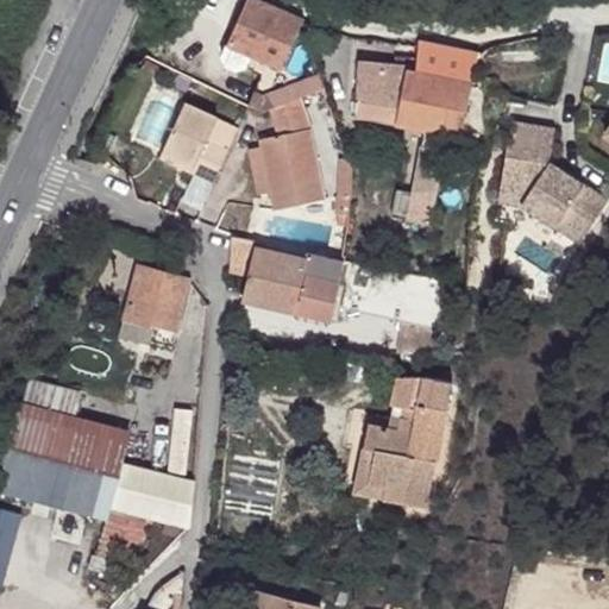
[(306,22),(257,0),(248,0),(227,46),(287,69),(306,22)]
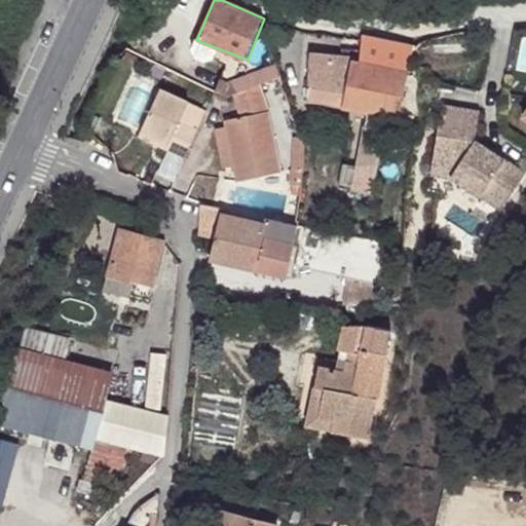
[(408,74),(410,64),(414,47),(366,38),(363,51),(342,48),(341,57),(361,59),(360,64),(408,74)]
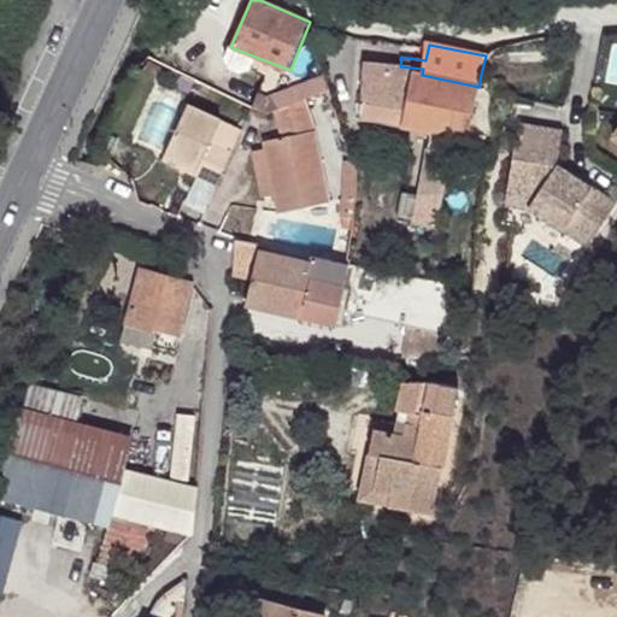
[(423,69),(400,66),(365,63),(362,117),(433,133),(418,205),(441,209),(453,153),(457,139),(468,140),(479,87),(422,75),(423,69)]
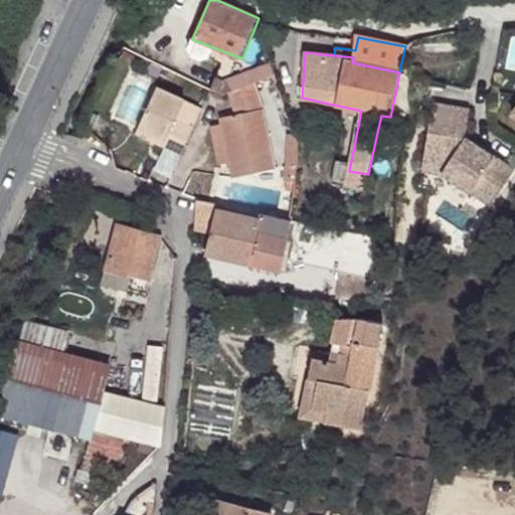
[(263,91),(261,82),(253,84),(256,93),(263,91)]
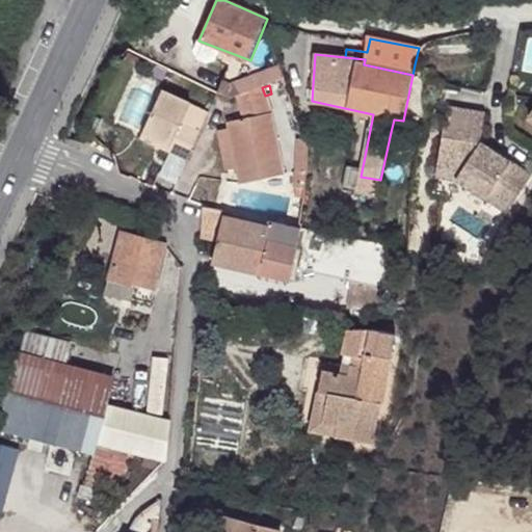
[(262,87),(239,96),(245,118),(229,123),(230,129),(234,147),(238,169),(241,184),(284,175),(275,132),(273,122),(270,111),(265,96),(262,87)]
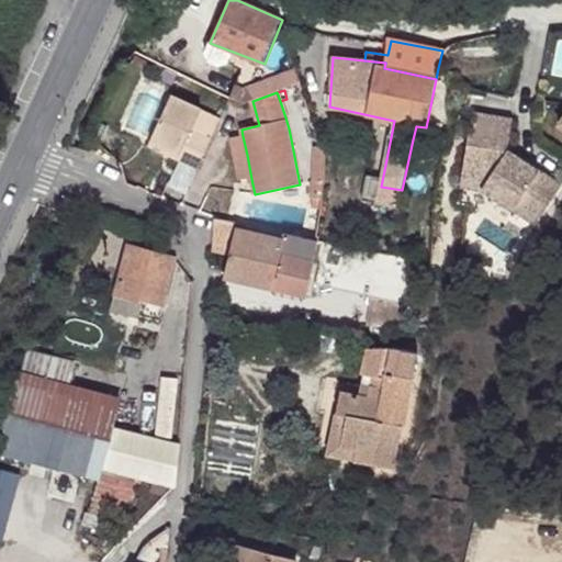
[(179,161),(199,171),(206,154),(212,141),(193,130),(203,109),(172,94),(152,142),(181,156),(179,161)]
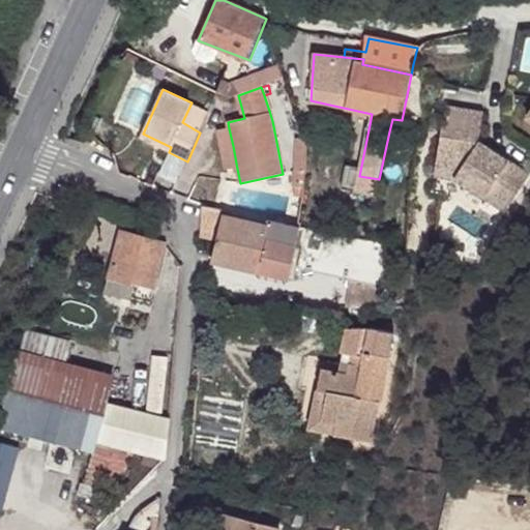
[(475,148),(481,108),(446,101),(433,183),(523,199),(529,157),(475,148)]
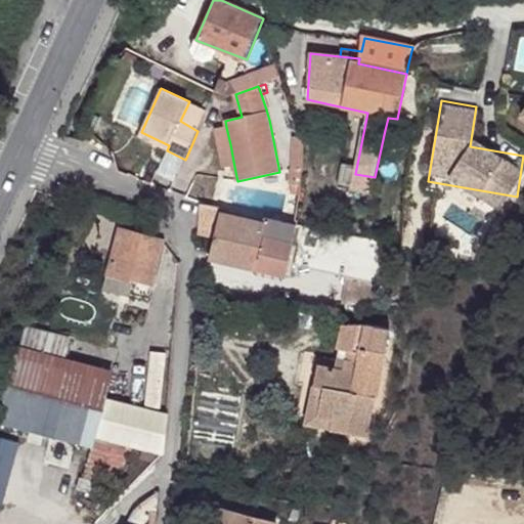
[(388,118),(385,130),(394,132),(397,119),(388,118)]
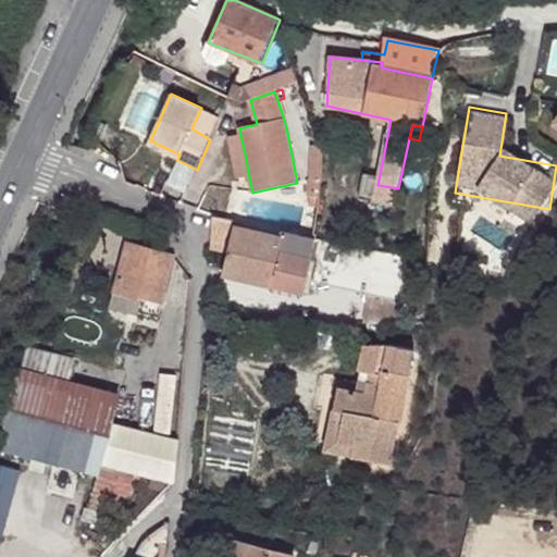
[(245,153),(240,135),(229,138),(238,178),(249,177),(245,153)]
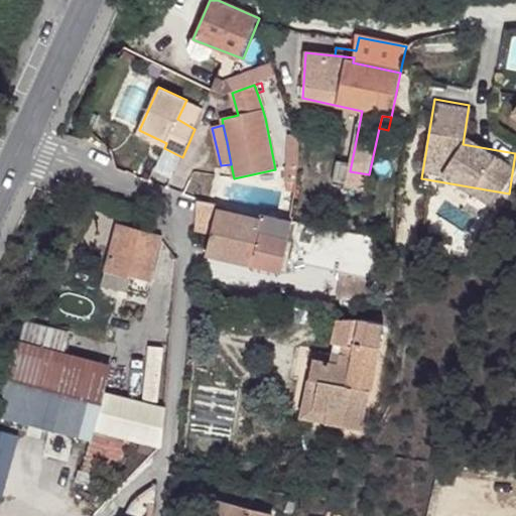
[(166,143),(139,130),(137,135),(164,148),(166,143)]
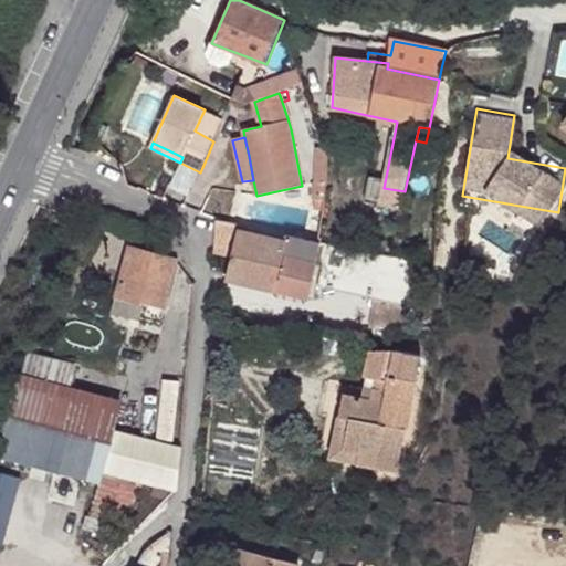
[(315,201),(325,202),(326,186),(316,185),(315,201)]
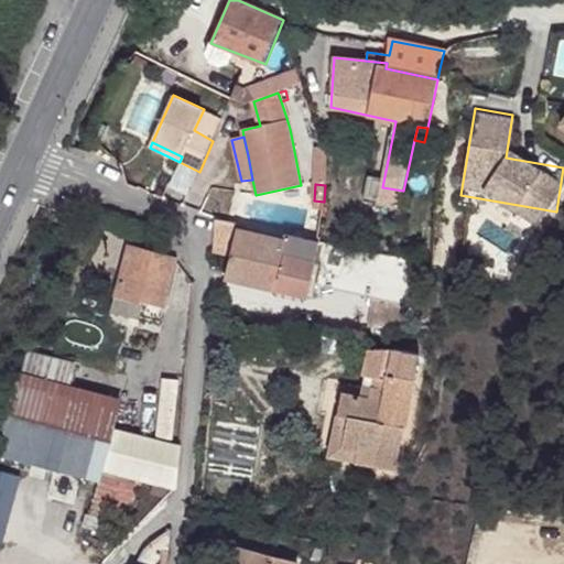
[(86,212),(83,219),(82,223),(96,228),(100,215),(86,212)]
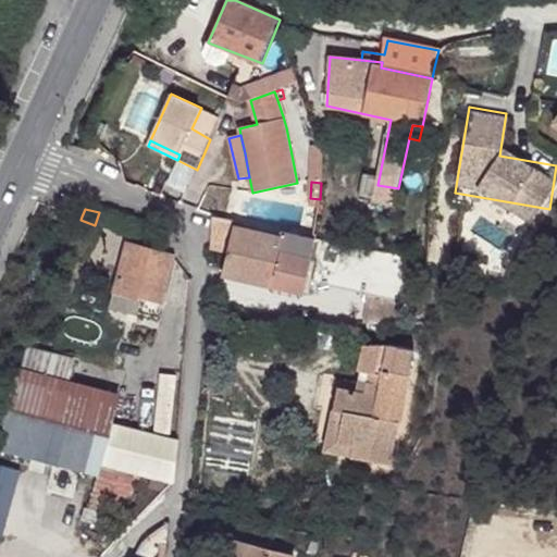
[(237,227),(238,221),(213,218),(211,251),(227,255),(223,276),(302,295),(316,239),(282,231),(281,238),(237,227)]
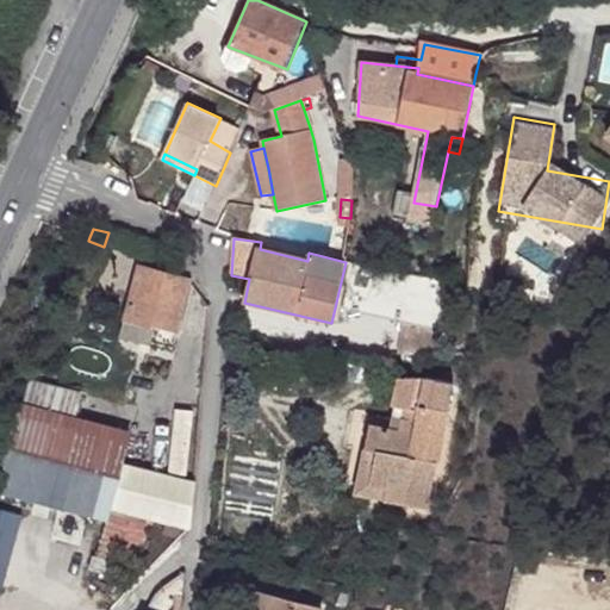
[(363,262),(355,260),(344,304),(436,324),(434,279),(363,262)]
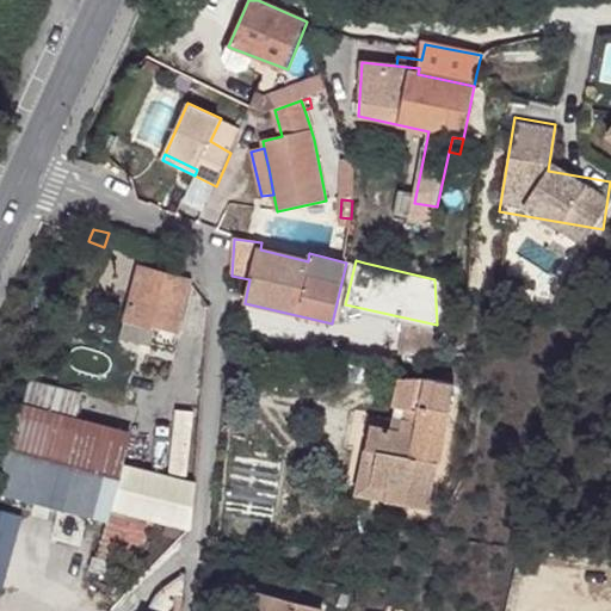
[(140,266),(124,322),(156,329),(177,335),(192,279),(140,266)]
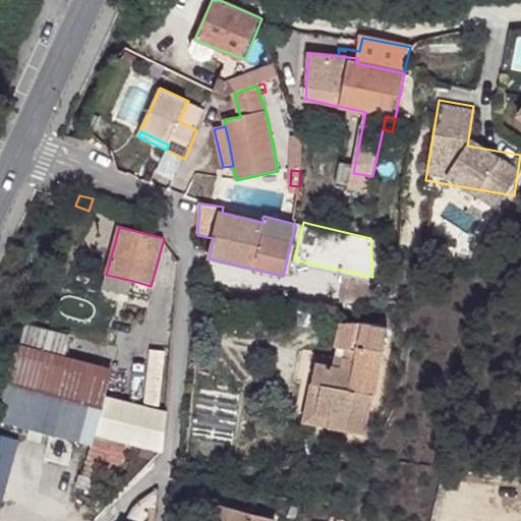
[(133,281),(106,275),(103,288),(129,294),(133,281)]
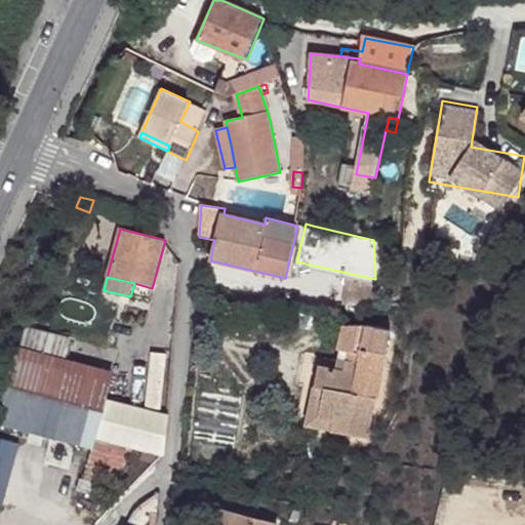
[(351,281),(346,306),(372,308),(377,307),(376,286),(351,281)]
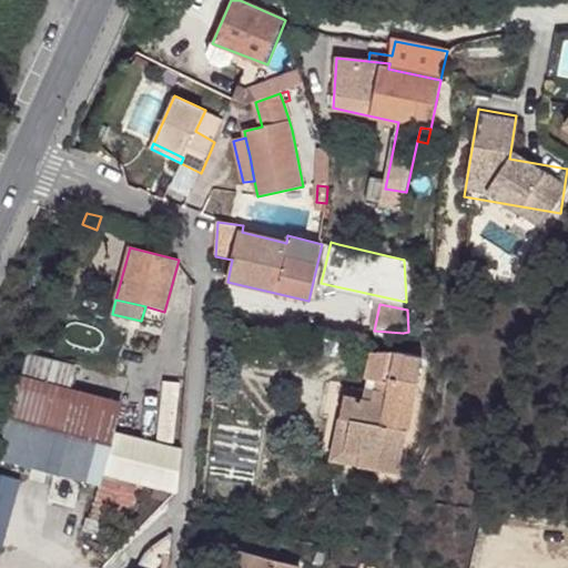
[(375,392),(414,398),(422,357),(396,352),(372,353),(362,398),(373,402),(375,392)]
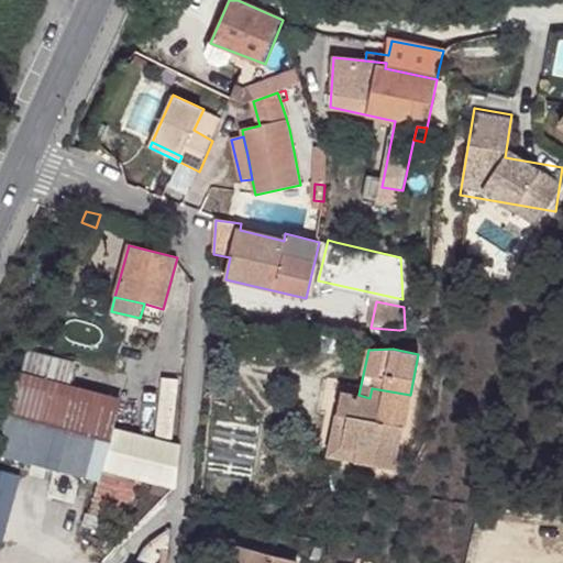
[(21,373),(0,455),(70,473),(101,482),(103,472),(105,470),(176,488),(178,472),(180,448),(114,430),(122,400),(70,386),(76,364),(31,353),(25,374),(21,373)]
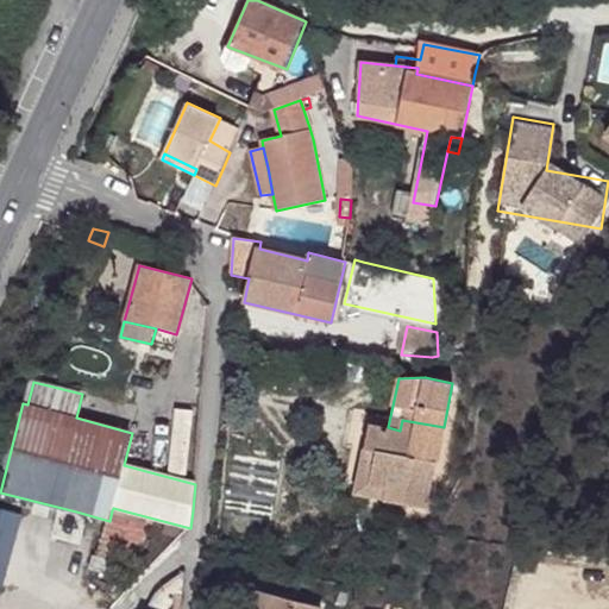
[(437,466),(444,427),(402,420),(400,431),(388,427),(370,424),(365,449),(376,451),(371,485),(387,489),(385,501),(427,509),(437,466)]
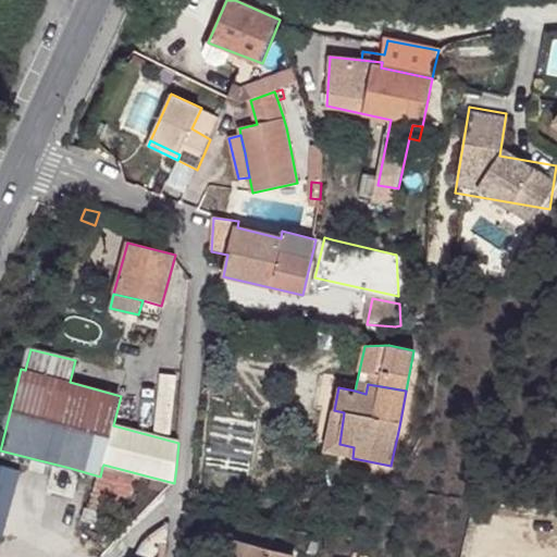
[(325,453),(353,458),(354,447),(339,444),(344,412),(334,410),(325,453)]
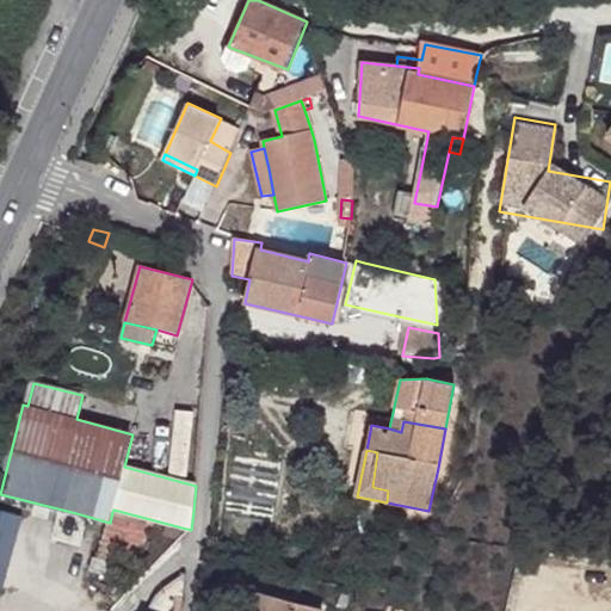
[(76,513),(0,494),(0,506),(73,526),(76,513)]
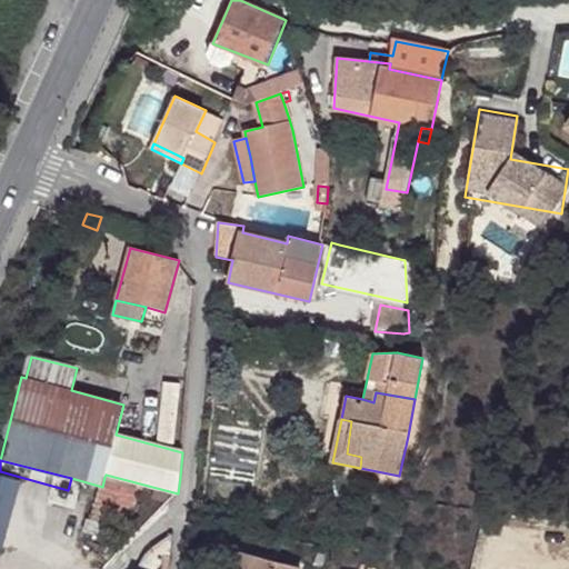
[(20,483),(0,477),(0,546),(3,547),(20,483)]
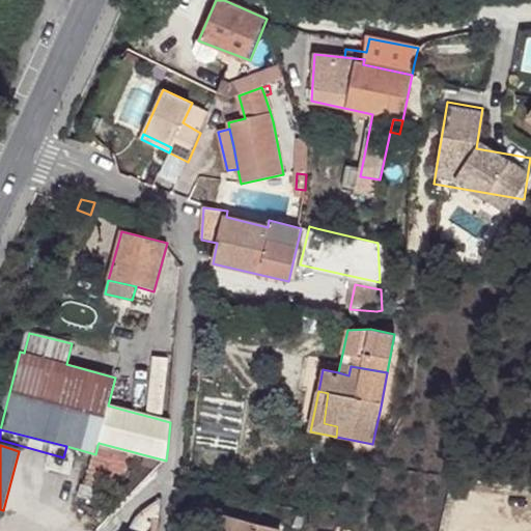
[(134,454),(98,445),(95,454),(86,486),(122,496),(134,454)]
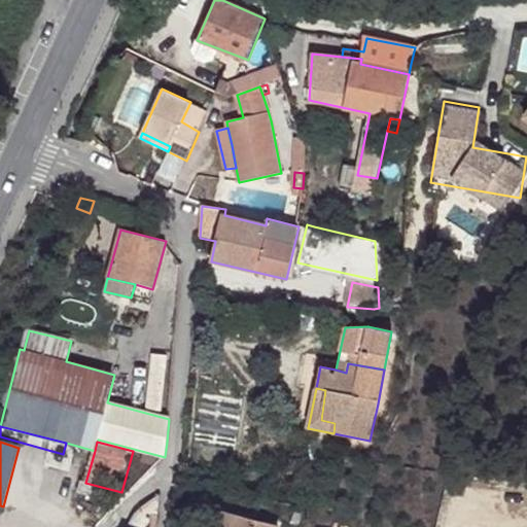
[(277,526),(223,513),(218,526),(277,526)]
